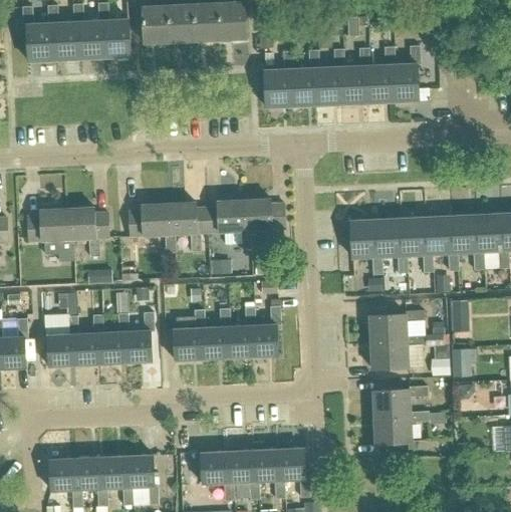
[(137,0),(137,6),(141,6),(142,42),(169,41),(167,3),(164,4),(148,4),(147,0),(137,0)]
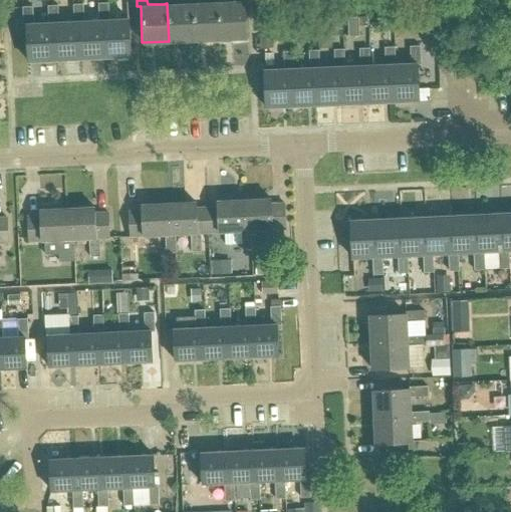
[(163,0),(164,4),(167,3),(169,41),(194,40),(192,2),(189,3),(174,3),(173,0),(163,0)]
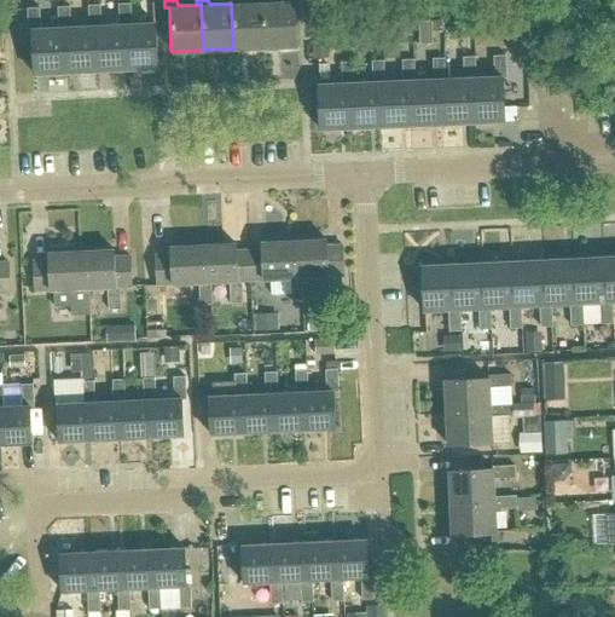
[(226,0),(227,4),(231,3),(233,48),(264,47),(261,1),(257,1),(239,3),(239,0),(226,0)]
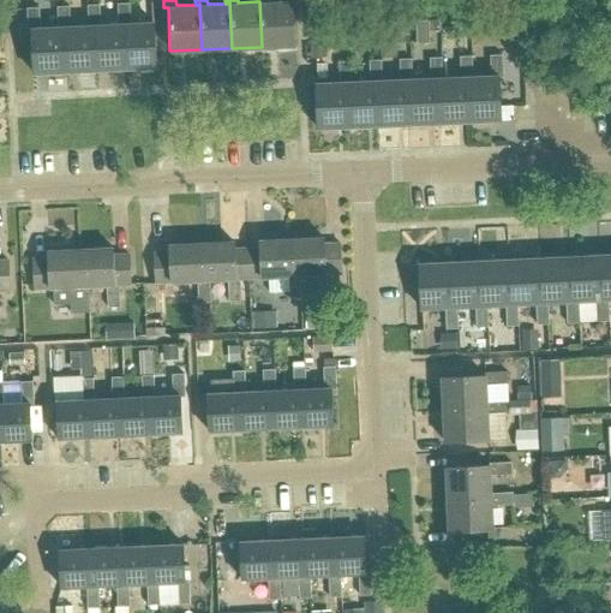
[(259,1),(262,47),(293,45),(291,0),(268,1),(268,0),(256,0),(256,1),(259,1)]
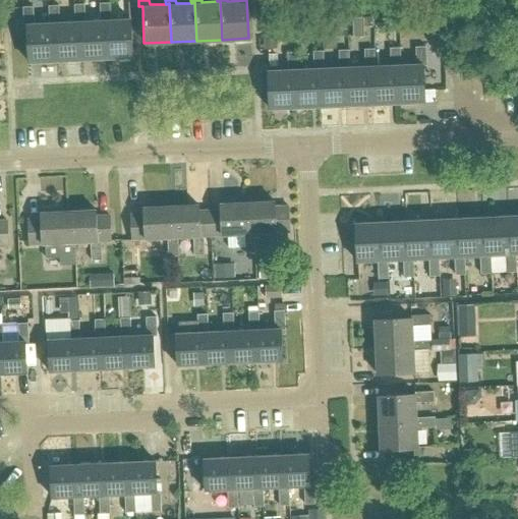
[(104,18),(106,57),(131,55),(129,17),(111,18),(110,1),(100,2),(101,19),(104,18)]
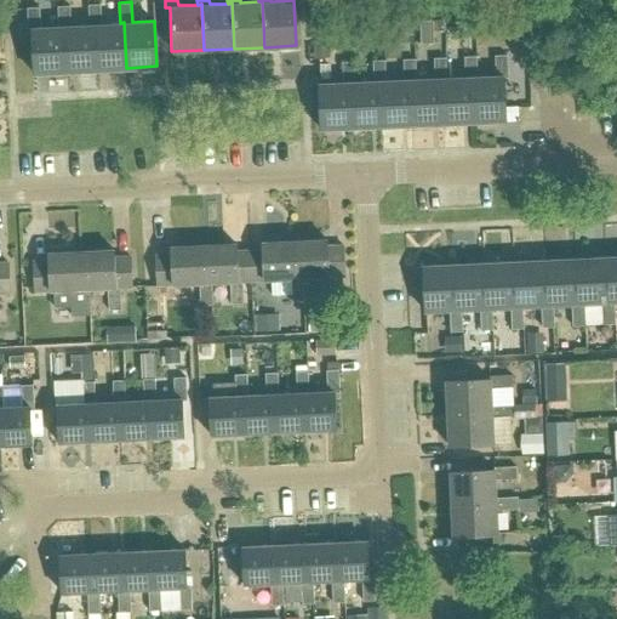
[(93,24),(96,69),(126,68),(124,22),(120,23),(101,24),(100,4),(87,4),(89,24),(93,24)]
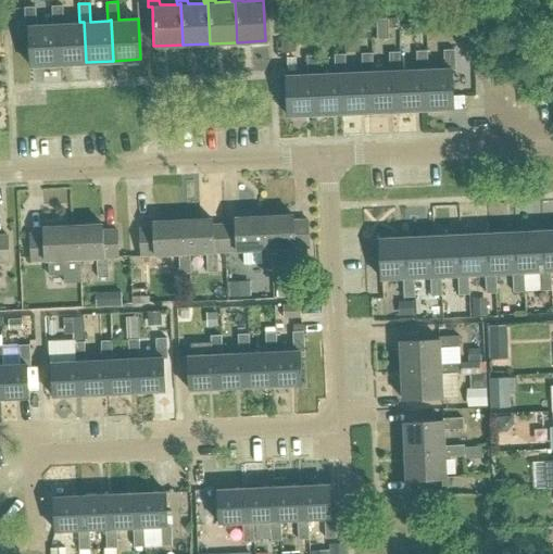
[(55,23),(58,64),(86,62),(84,22),(79,22),(64,23),(63,4),(51,4),(52,23),(55,23)]
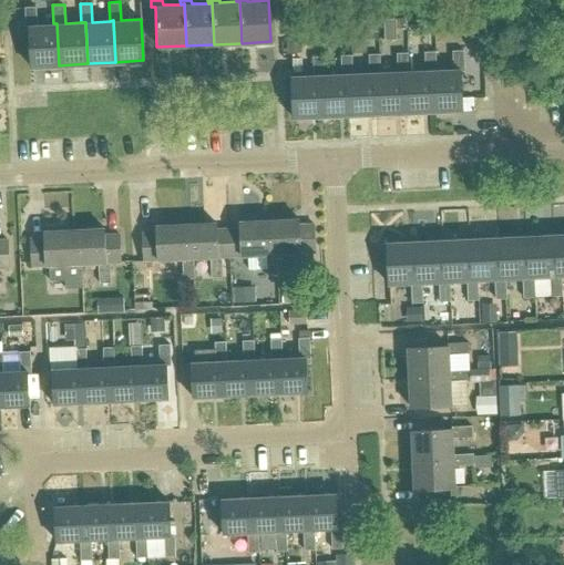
[(28,27),(30,67),(59,65),(57,23),(53,23),(37,24),(36,6),(23,7),(24,27),(28,27)]
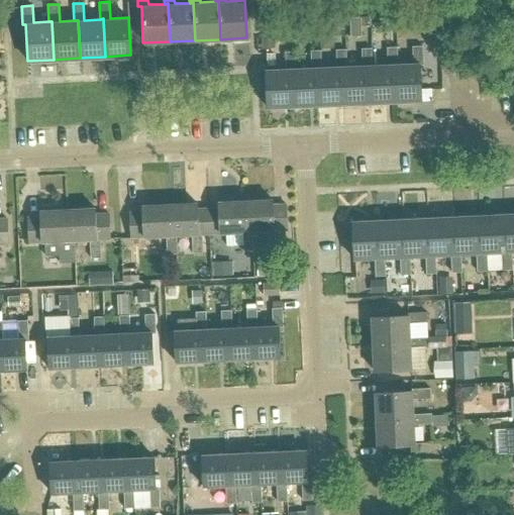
[(361,16),(349,17),(350,35),(362,34),(361,16)]
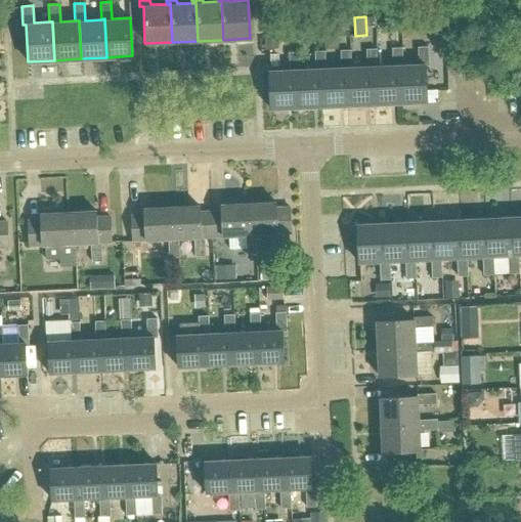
[(322,36),(322,48),(336,48),(336,36),(322,36)]
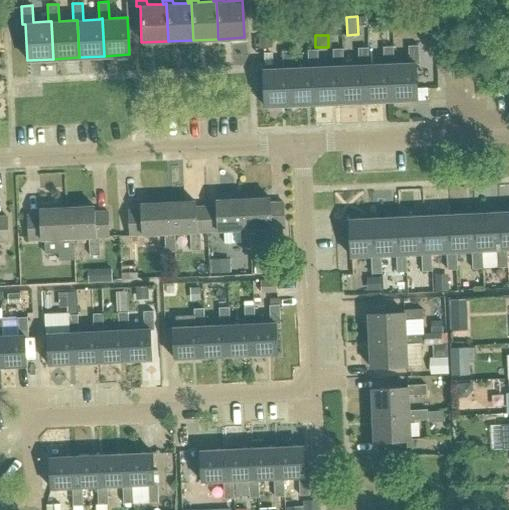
[(269,37),(256,37),(257,47),(269,46),(269,37)]
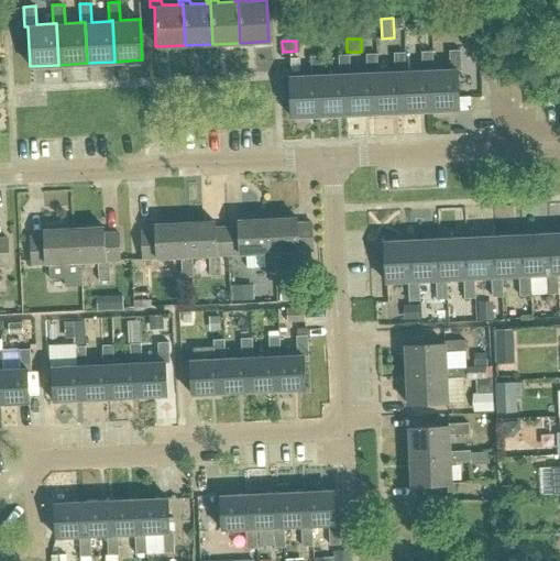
[(449,50),(449,69),(432,69),(429,70),(430,110),(458,109),(457,70),(461,70),(460,50),(449,50)]
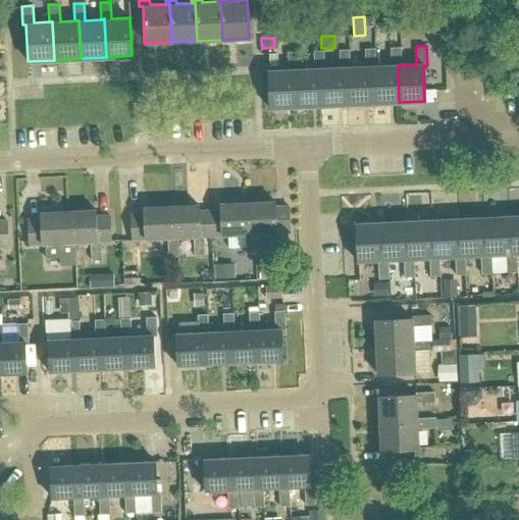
[(391,65),(375,65),(371,65),(372,103),(399,102),(398,65),(401,64),(401,47),(390,47),(391,65)]
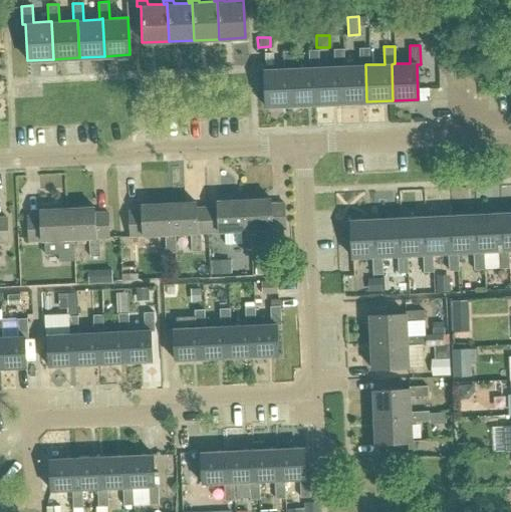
[(357,47),(358,64),(343,65),(340,65),(341,102),(366,101),(365,64),(369,64),(368,47),(357,47)]
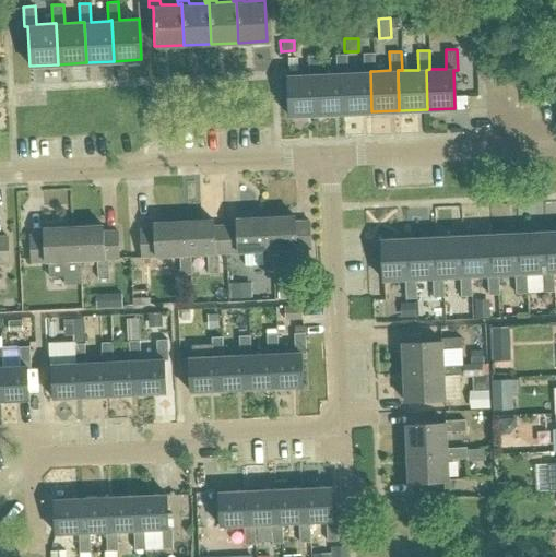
[(363,71),(346,72),(343,72),(344,113),(371,111),(370,71),(374,71),(374,52),(363,52),(363,71)]
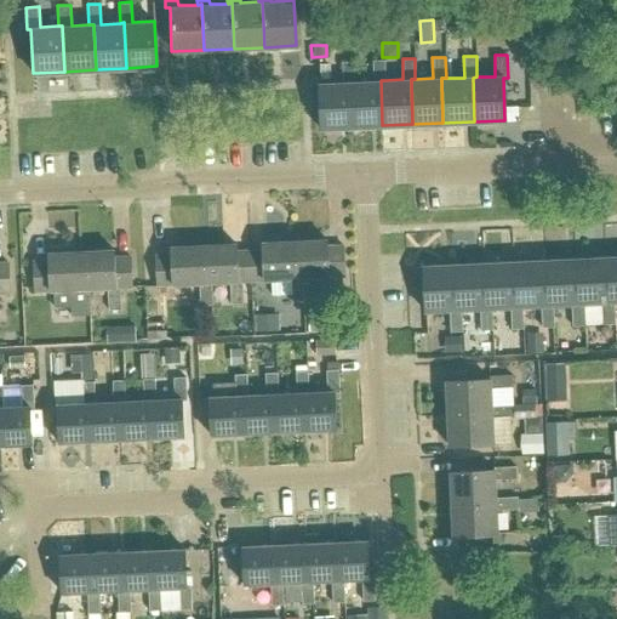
[(371,60),(372,80),(353,81),(349,81),(350,126),(382,125),(381,80),(384,80),(384,60),(371,60)]
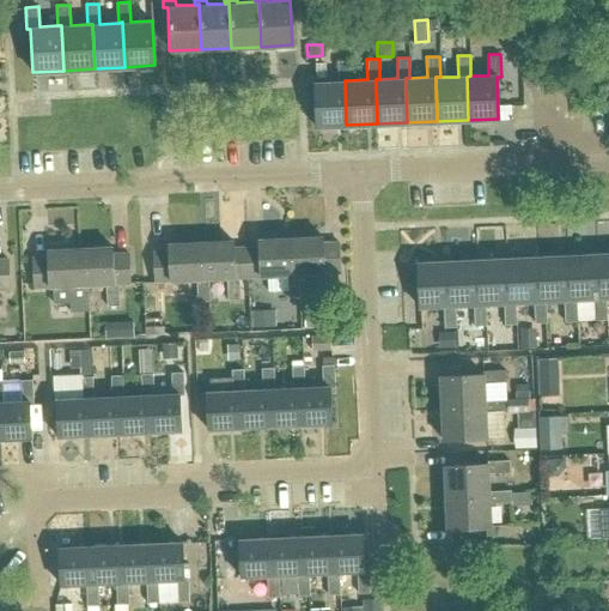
[(348,60),(336,60),(338,80),(315,82),(316,126),(346,125),(345,80),(348,80),(348,60)]
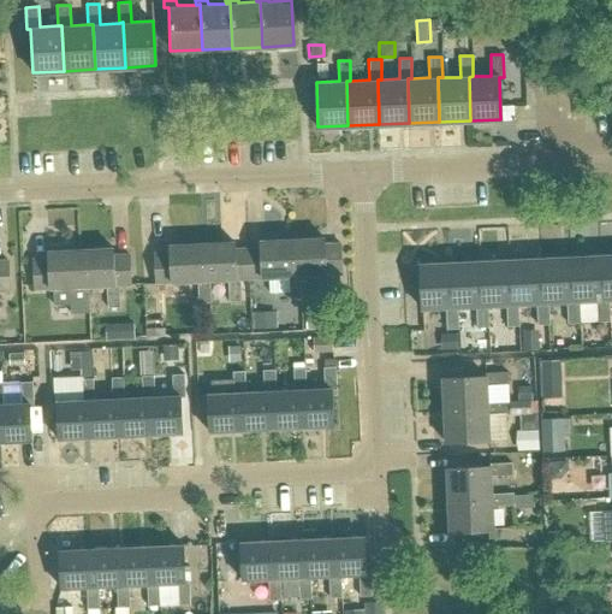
[(291,276),(297,275),(316,273),(318,295),(330,295),(328,272),(339,272),(337,242),(321,242),(321,236),(290,238),(291,276)]
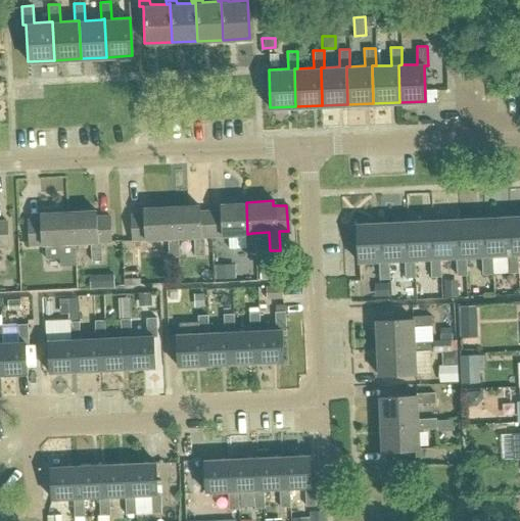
[(253,251),(252,233),(247,234),(246,202),(220,203),(220,209),(208,209),(209,235),(243,234),(244,252),(253,251)]
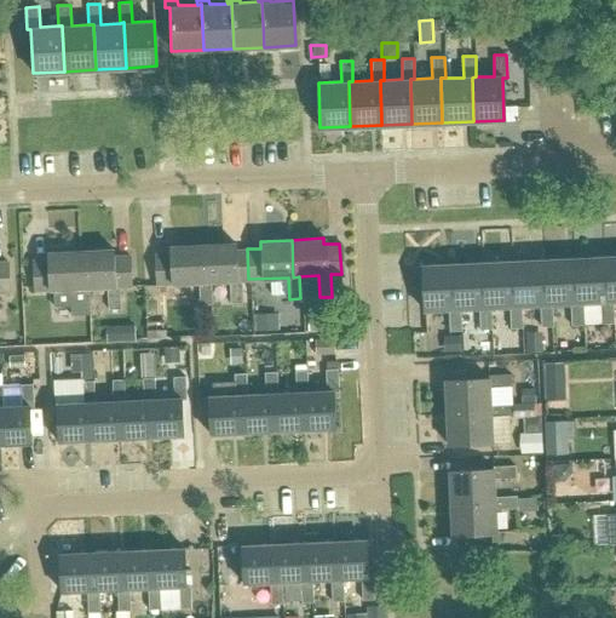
[(232,242),(200,244),(202,281),(208,281),(226,280),(228,302),(240,302),(239,280),(248,279),(247,249),(232,250),(232,242)]
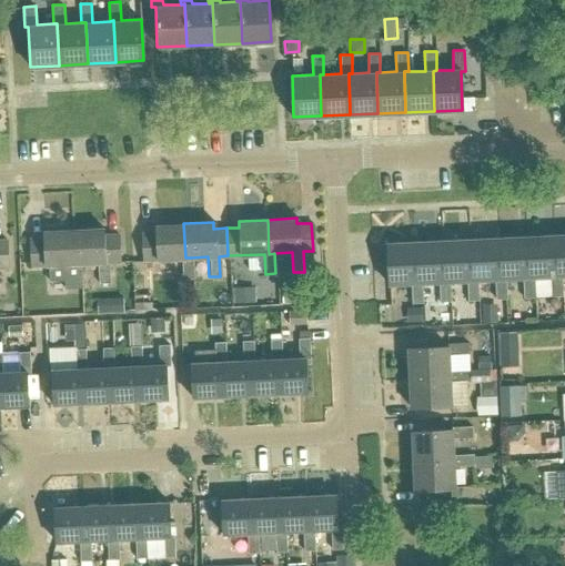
[(154,231),(140,232),(141,260),(180,258),(181,278),(192,278),(191,258),(185,258),(183,223),(154,225),(154,231)]
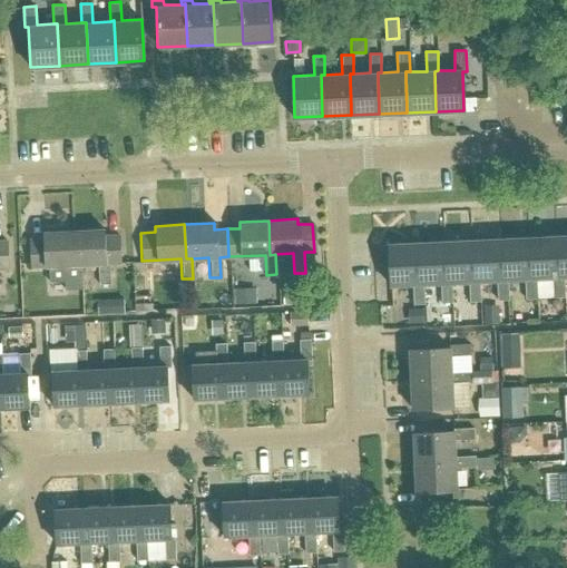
[(107,263),(118,262),(117,234),(103,235),(101,228),(72,229),(74,264),(79,264),(97,263),(98,283),(108,283),(107,263)]
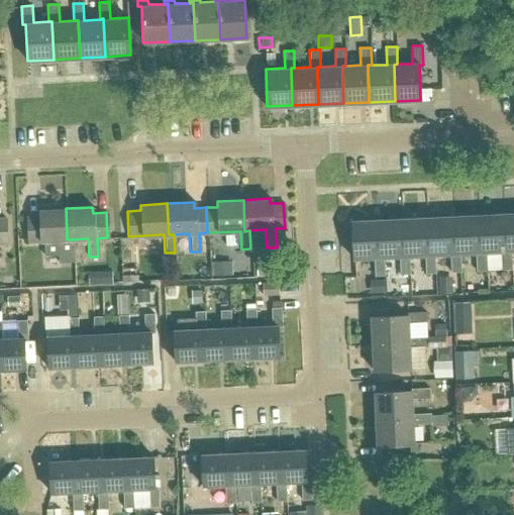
[(73,262),(72,239),(67,239),(66,208),(38,210),(38,215),(25,216),(26,241),(42,241),(42,254),(57,253),(58,262),(73,262)]
